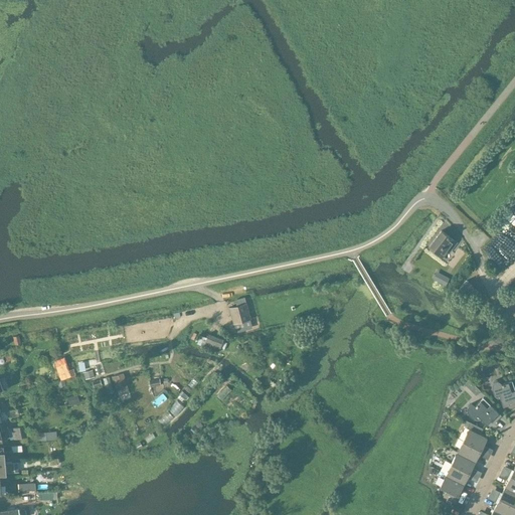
[(428,246),(443,256),(447,251),(449,252),(457,242),(441,230),(428,246)]
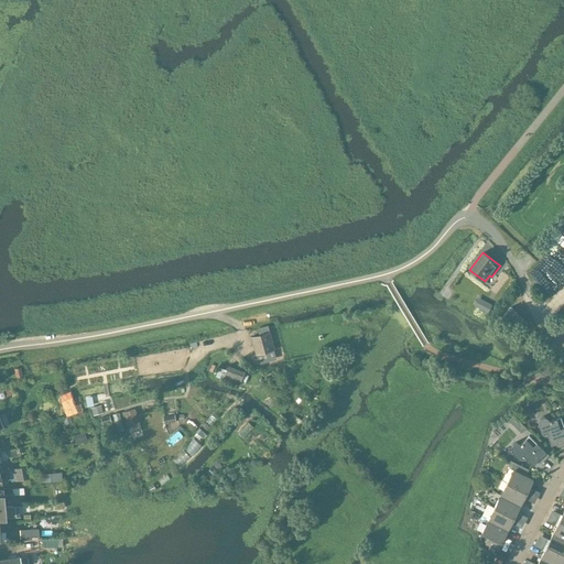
[(488,313),(492,304),(485,301),(480,308),(488,313)]
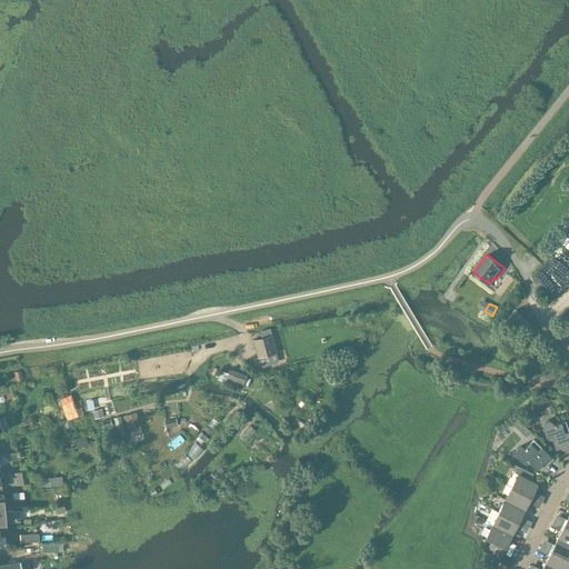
[(277,352),(272,335),(261,337),(252,339),(258,358),(259,357),(262,357),(276,352),(277,352)]
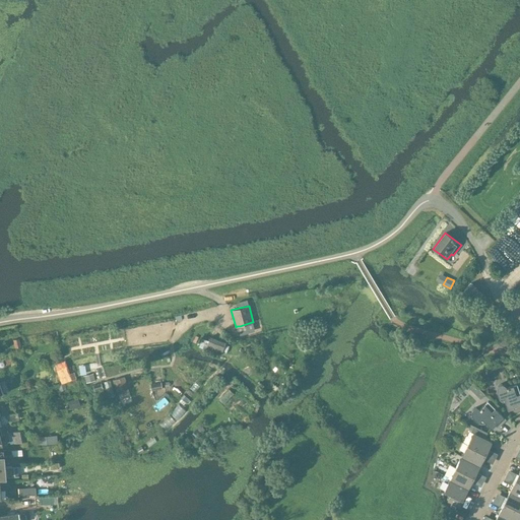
[(240,326),(237,326),(239,334),(255,330),(252,322),(240,326)]
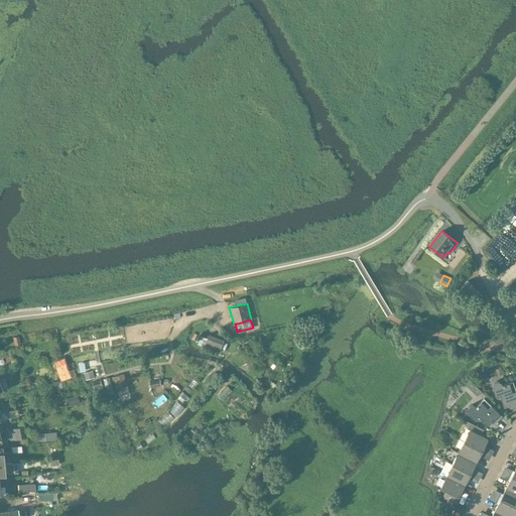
[(224,340),(209,334),(205,347),(219,352),(224,340)]
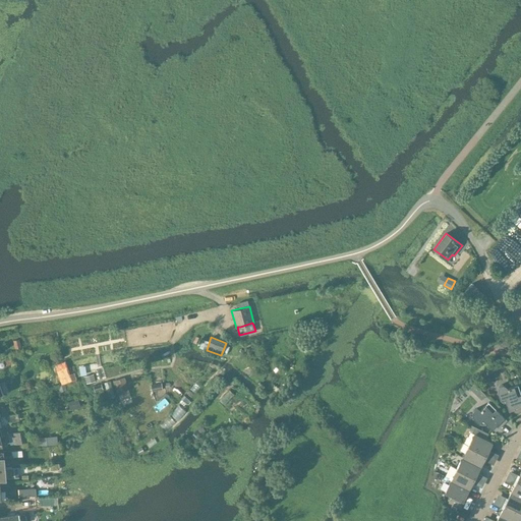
[(206,349),(209,341),(203,338),(199,347),(206,349)]
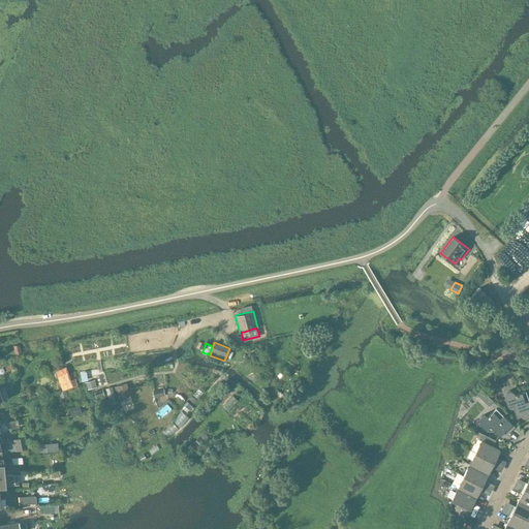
[(20,344),(13,345),(16,354),(22,352),(20,344)]
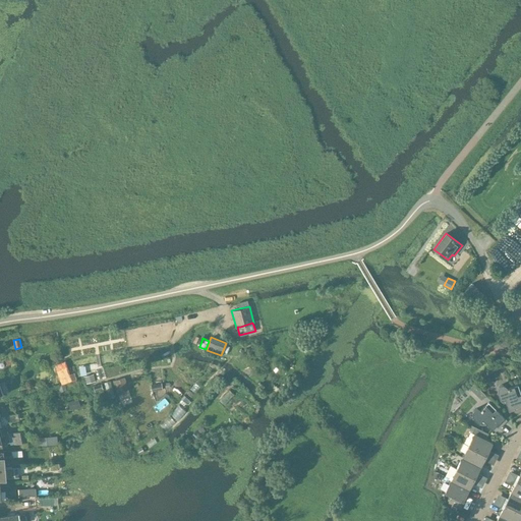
[(55,364),(61,385),(71,382),(64,361),(55,364)]
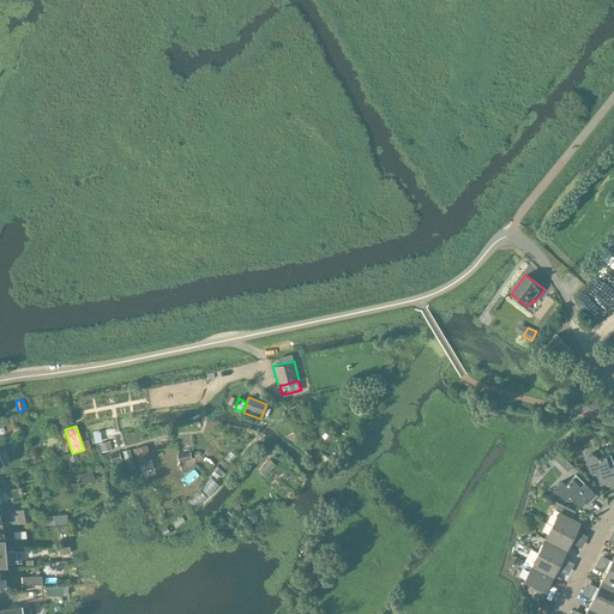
[(110,440),(100,443),(102,452),(113,449),(110,440)]
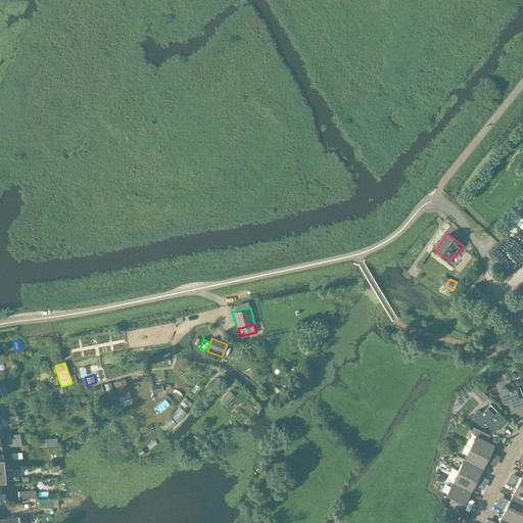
[(125,379),(113,382),(117,394),(129,391),(125,379)]
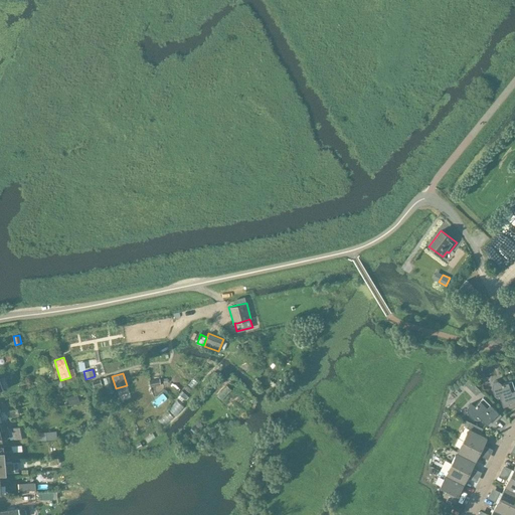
[(149,380),(150,387),(161,385),(160,378),(149,380)]
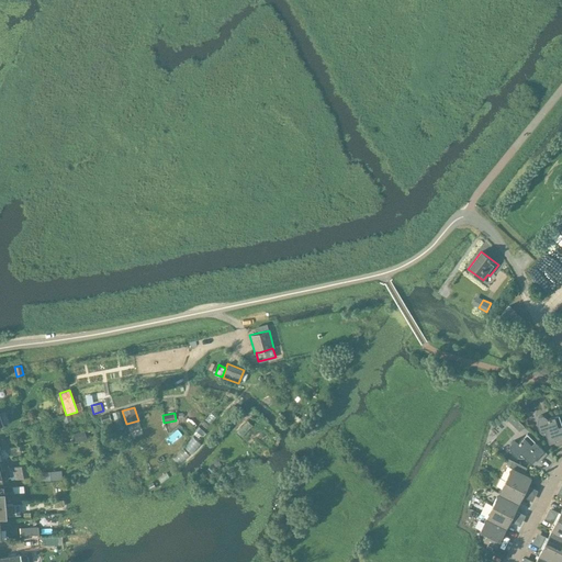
[(70,414),(63,416),(65,425),(72,423),(70,414)]
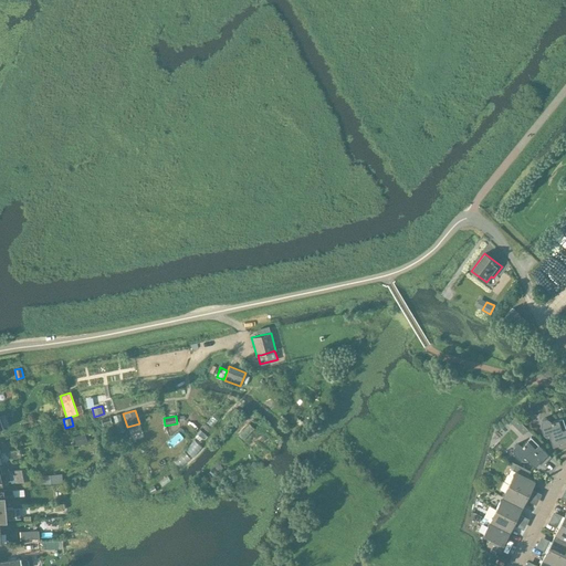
[(543,433),(548,432),(553,446),(558,444),(561,446),(561,448),(565,446),(565,429),(563,418),(551,421),(549,419),(548,418),(546,418),(544,418),(542,419),(541,420),(540,422),(540,426),(543,433)]
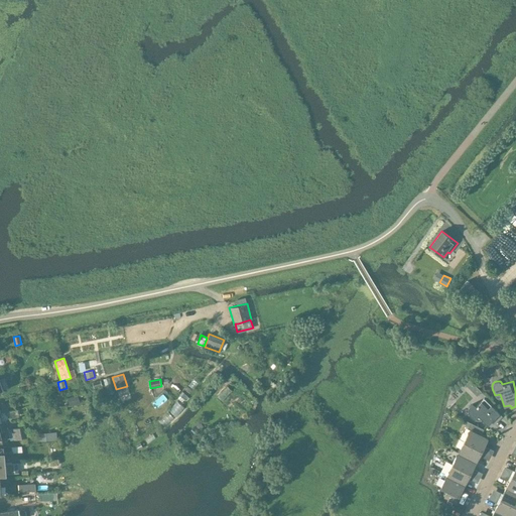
[(477,387),(472,392),(477,396),(481,391),(477,387)]
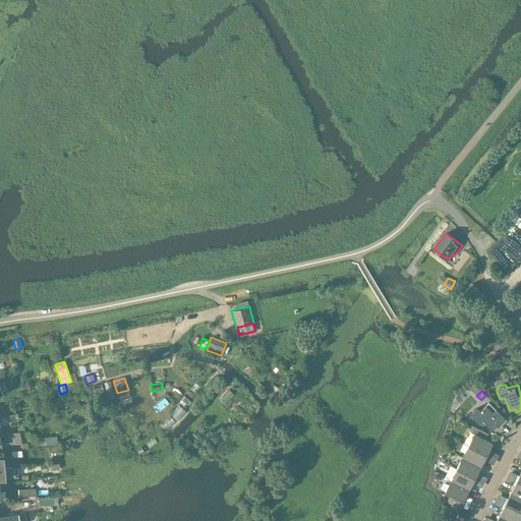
[(189,400),(184,395),(180,398),(186,403),(189,400)]
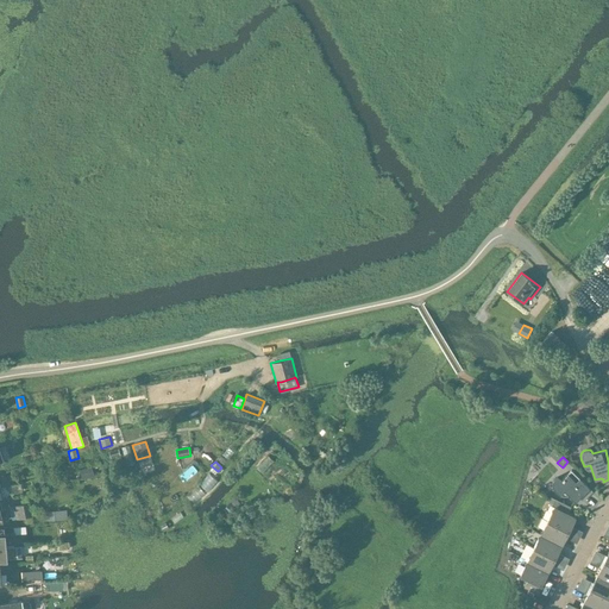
[(559,495),(564,490),(575,502),(579,497),(582,497),(584,500),(592,491),(571,470),(562,479),(559,477),(557,477),(556,477),(553,479),(551,481),(551,483),(552,485),(553,488),(559,495)]
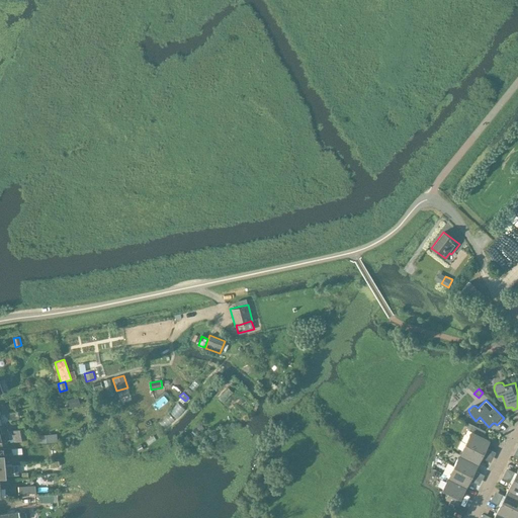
[(204,428),(199,423),(189,433),(194,438),(204,428)]
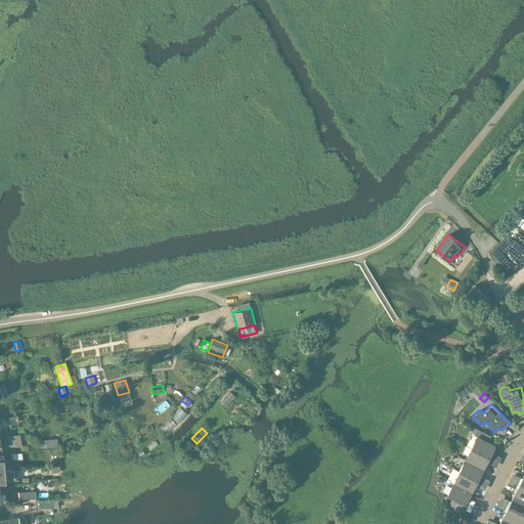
[(481,431),(479,435),(489,440),(491,436),(481,431)]
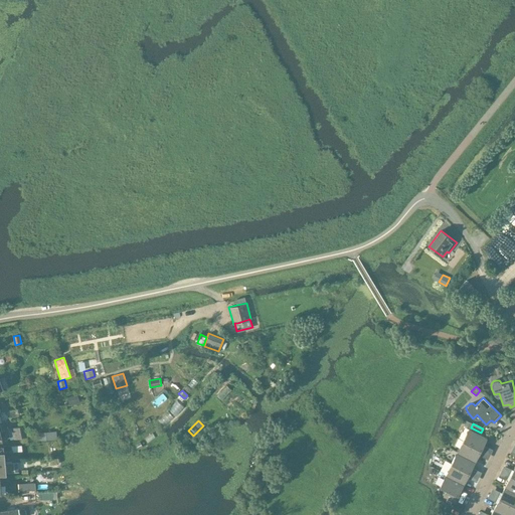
[(10,430),(12,439),(25,436),(22,424),(11,427),(11,428),(10,430)]
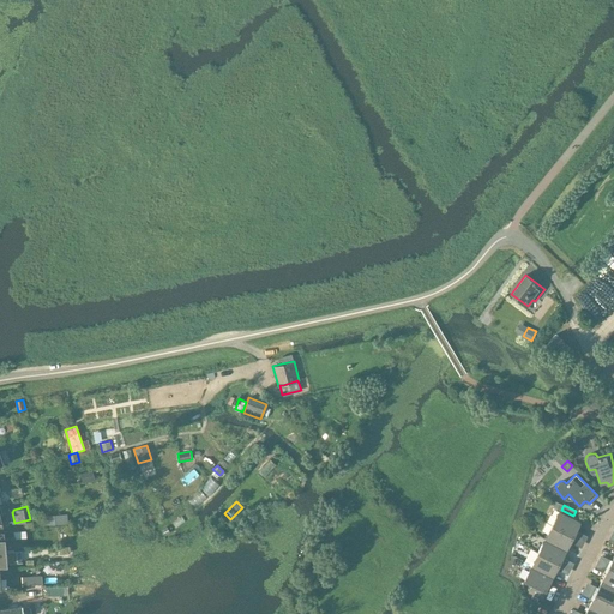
[(558,511),(551,524),(573,536),(581,522),(558,511)]
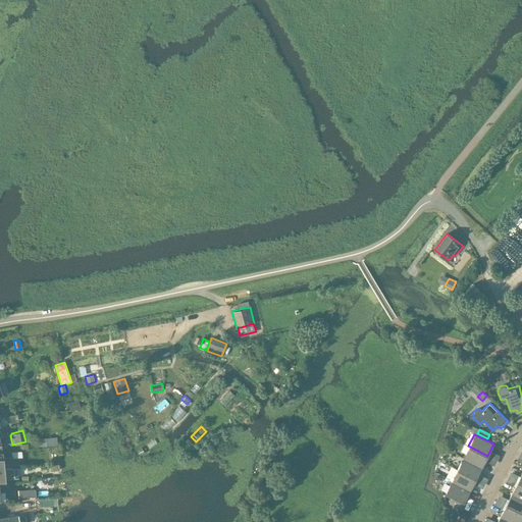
[(42,438),(42,446),(51,446),(51,437),(42,438)]
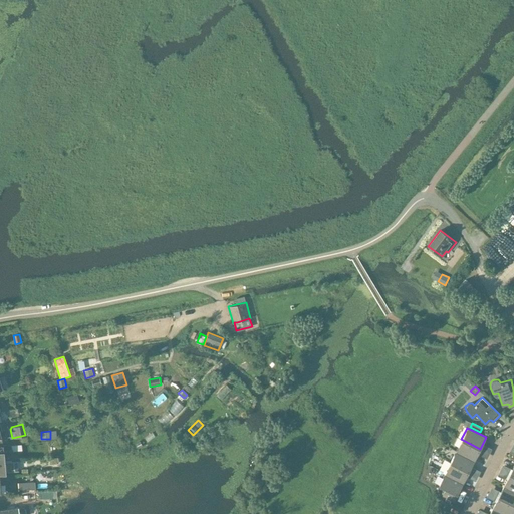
[(461,439),(456,451),(474,460),(480,449),(461,439)]
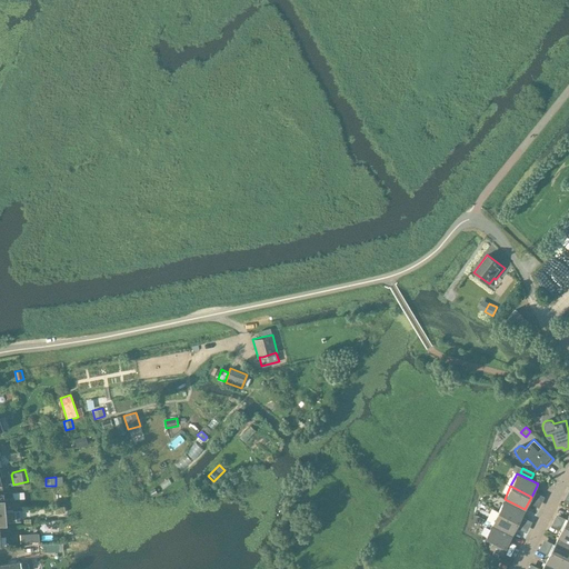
[(505,499),(498,511),(518,521),(525,509),(505,499)]
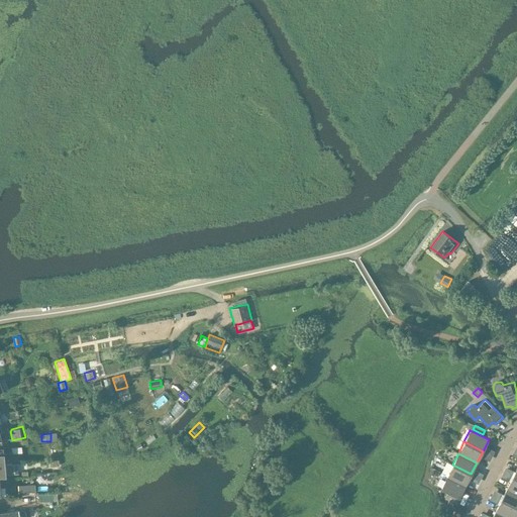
[(13,463),(5,464),(0,464),(0,474),(18,473),(17,466),(23,466),(23,462),(17,463),(13,463)]
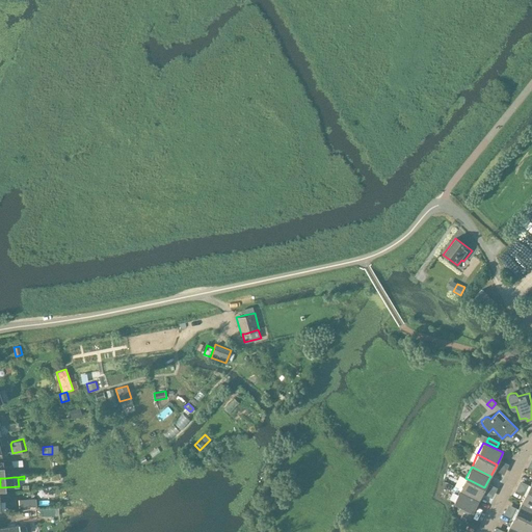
[(466,478),(459,489),(479,499),(484,487),(466,478)]
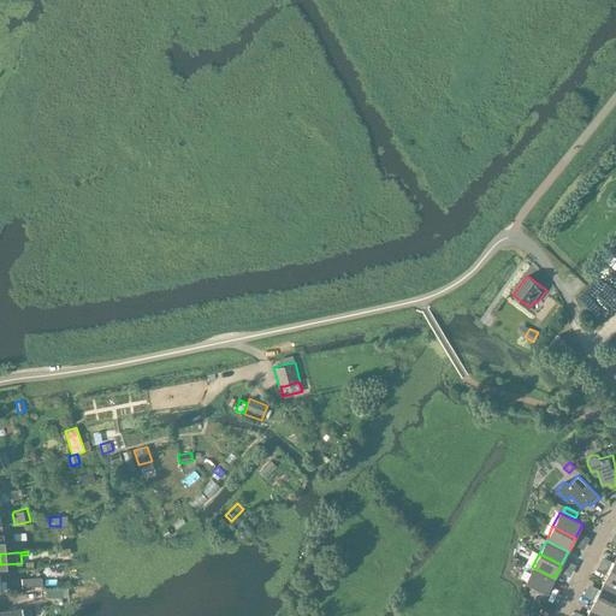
[(544,599),(555,578),(532,567),(525,581),(534,586),(531,593),(544,599)]
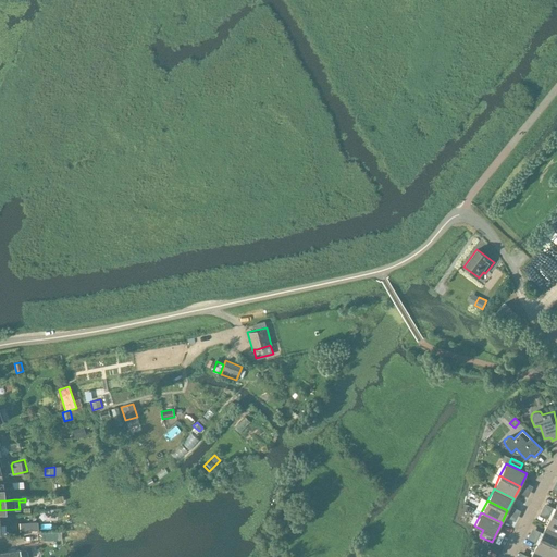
[(556,516),(552,514),(546,525),(556,531),(556,516)]
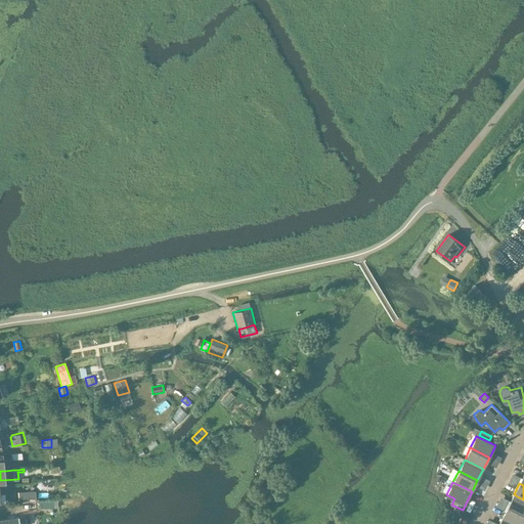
[(18,490),(19,499),(28,498),(28,489),(18,490)]
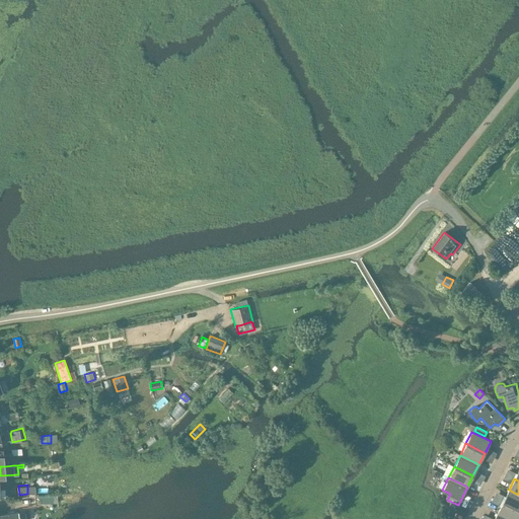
[(518,495),(509,490),(503,501),(518,509),(518,495)]
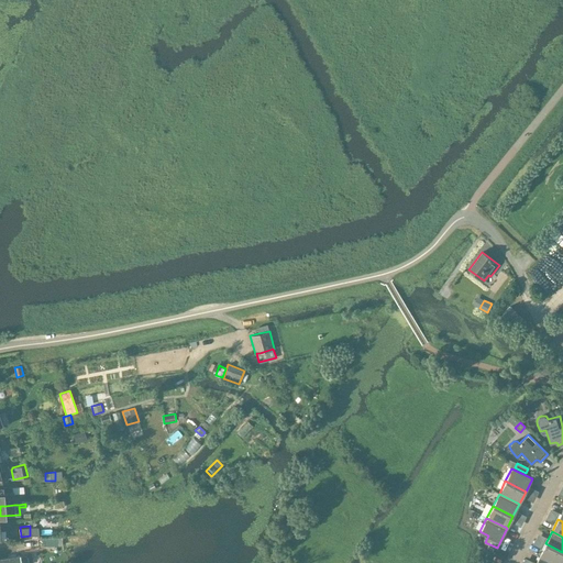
[(562,552),(545,543),(539,556),(552,562),(560,562),(562,558),(562,552)]
